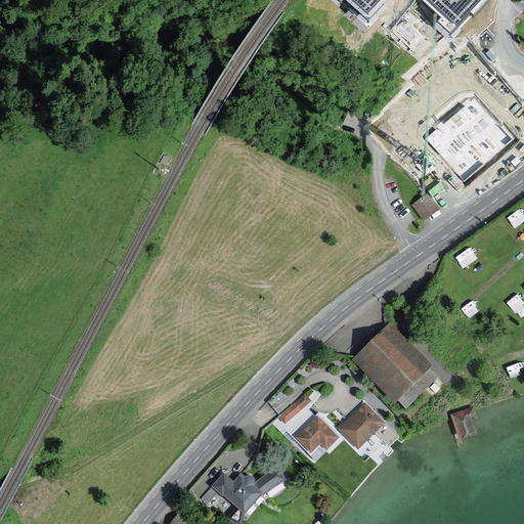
[(391,13),(399,19),(413,0),(346,0),(355,7),(360,0),(363,0),(387,18),(391,13)]
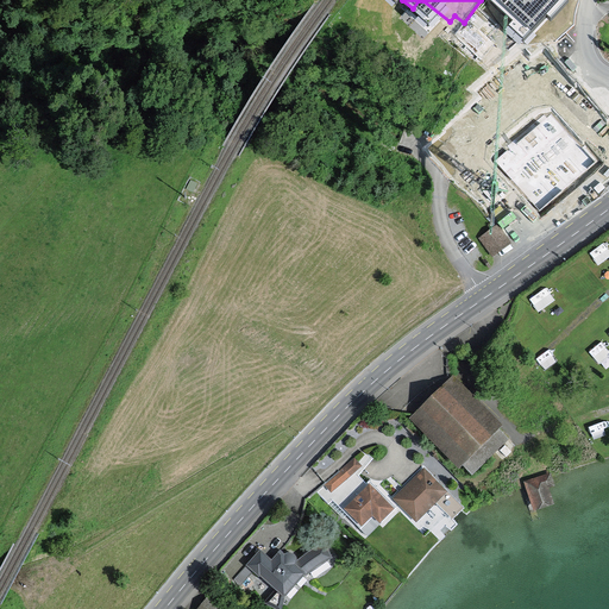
[(608,114),(588,88),(570,104),(590,129),(608,114)]
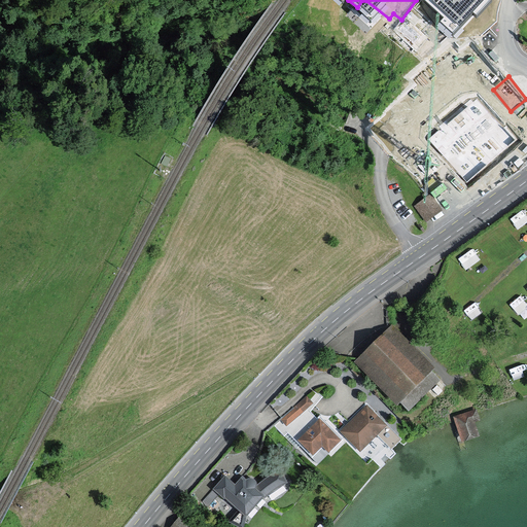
[(467,97),(429,128),(461,167),(467,162),(487,186),(526,153),(526,141),(496,104),(482,115),(467,97)]
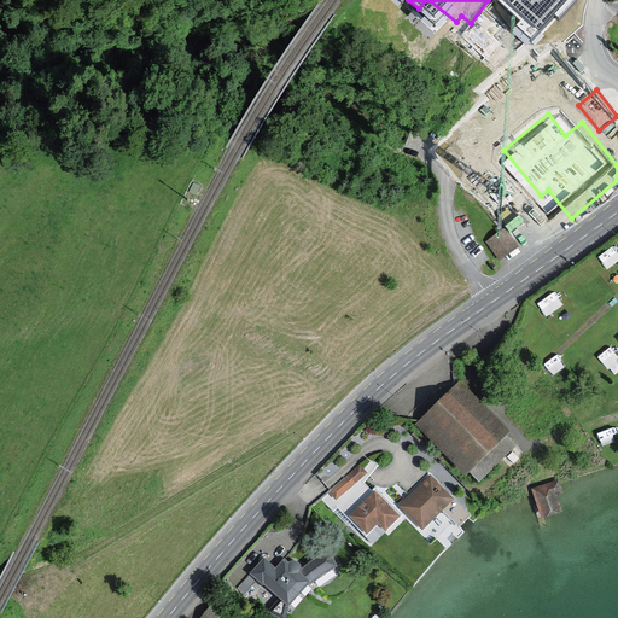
[(541,196),(503,150),(468,178),(506,223),(541,196)]
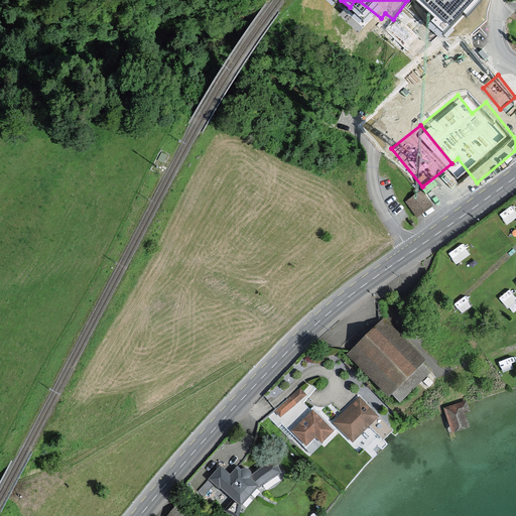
[(420,191),(407,203),(418,216),(431,206),(420,191)]
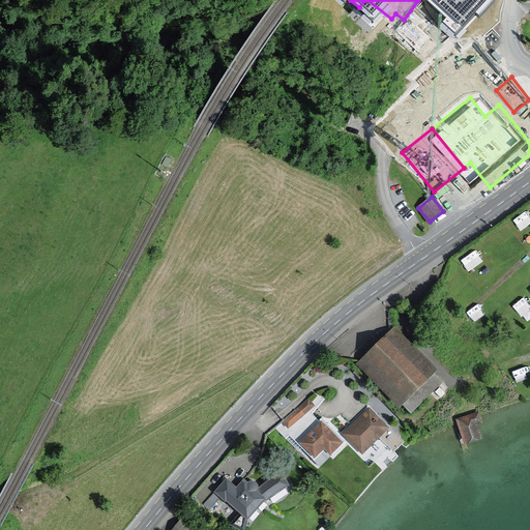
[(476,251),(461,260),(469,272),(484,262),(476,251)]
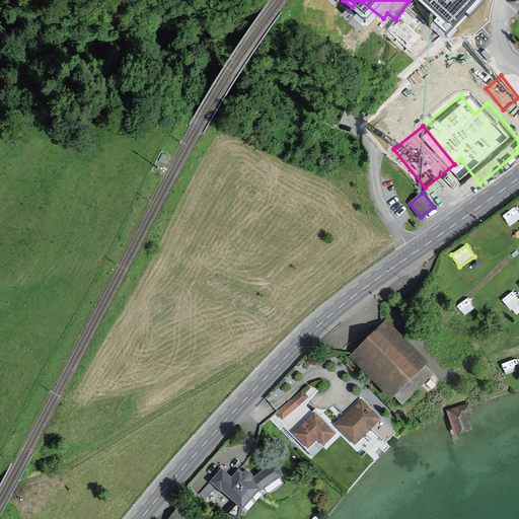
[(504,298),(509,310),(518,305),(518,299),(516,293),(504,298)]
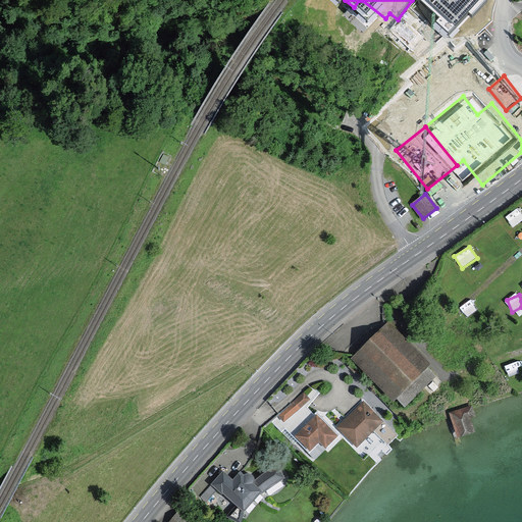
[(387,325),(353,359),(394,401),(429,367),(387,325)]
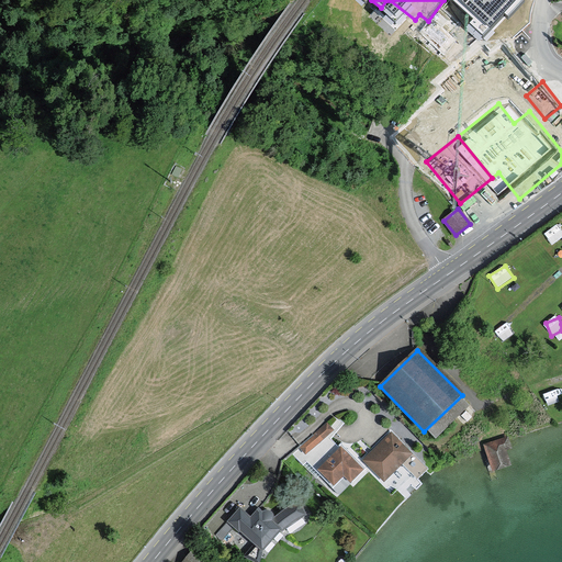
[(299,448),(306,456),(335,428),(327,420),(299,448)]
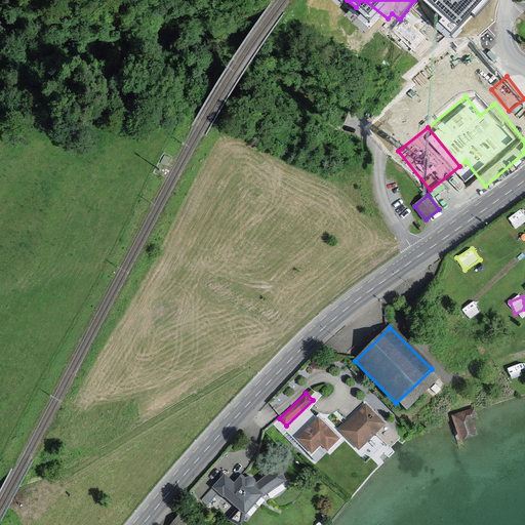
[(382,422),(365,405),(341,430),(359,447),(382,422)]
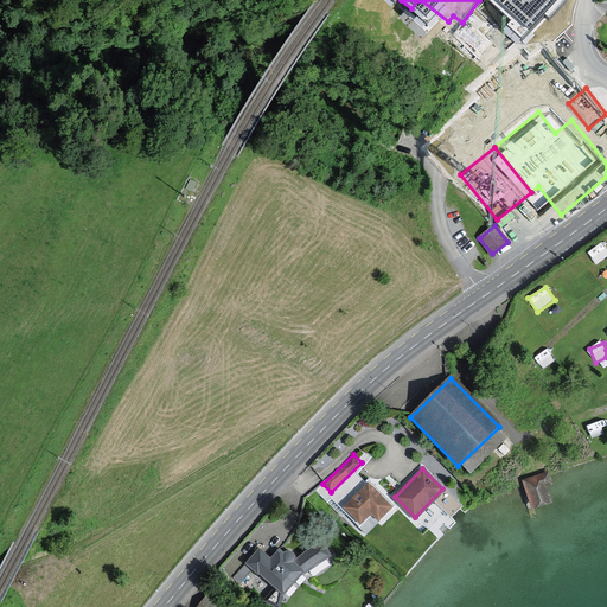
[(544,473),(523,480),(532,506),(548,502),(542,486),(548,484),(544,473)]
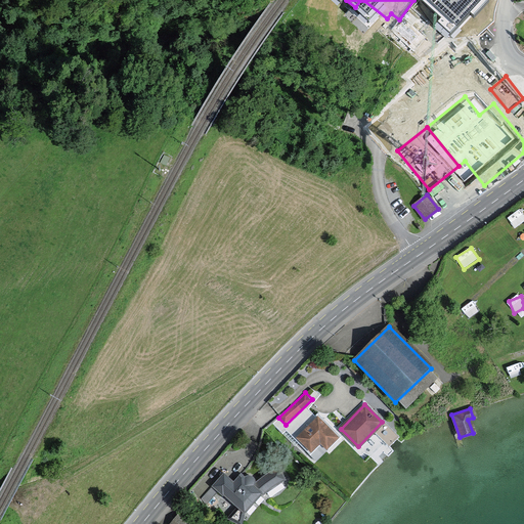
[(337,437),(316,418),(296,438),(311,452),(320,443),(326,448),(337,437)]
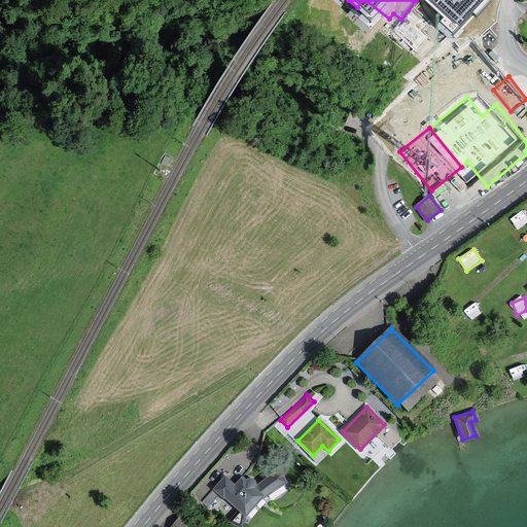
[(214,488),(244,516),(264,495),(243,477),(236,485),(225,476),(214,488)]
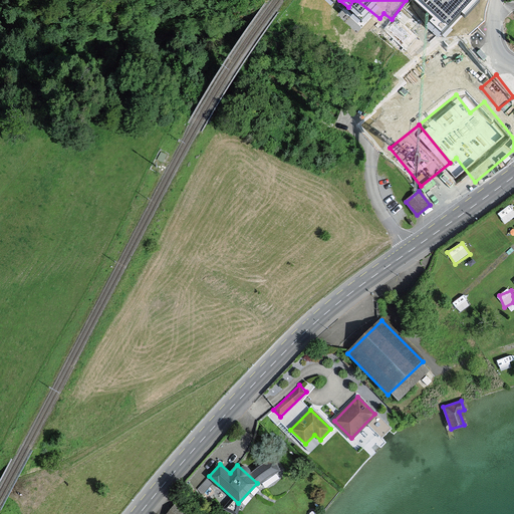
[(185,513),(176,505),(167,513),(185,513)]
